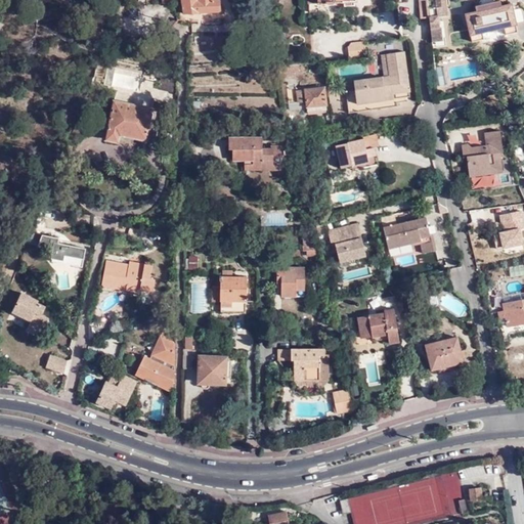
[(182,0),(184,13),(219,12),(219,2),(218,0),(213,0),(212,0),(182,0)]
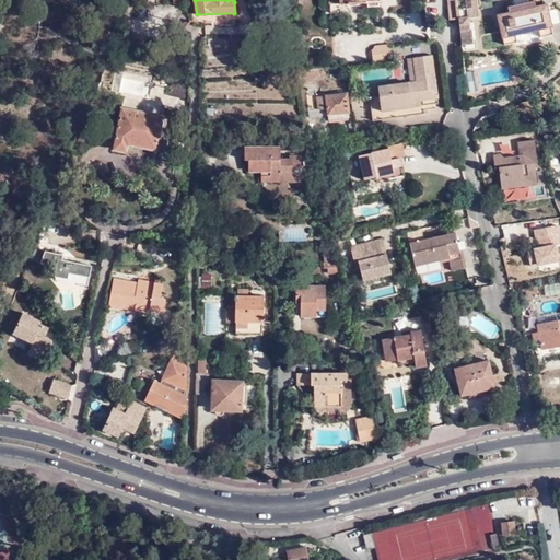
[(446,0),(448,18),(457,18),(455,0),(446,0)]
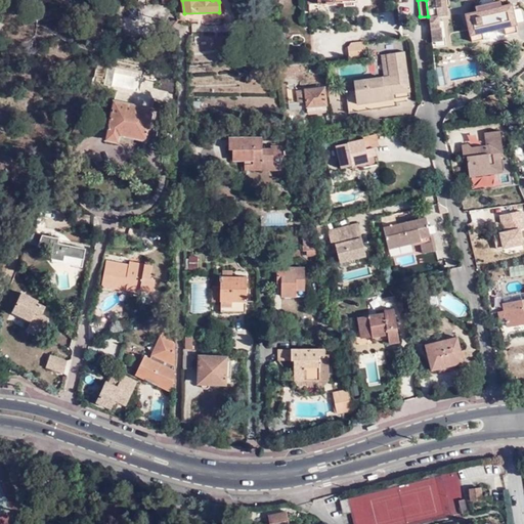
[(437,16),(445,15),(444,7),(446,7),(444,0),(435,0),(436,7),(430,7),(430,17),(431,40),(431,42),(435,41),(435,39),(441,38),(440,29),(438,29),(438,27),(437,16)]
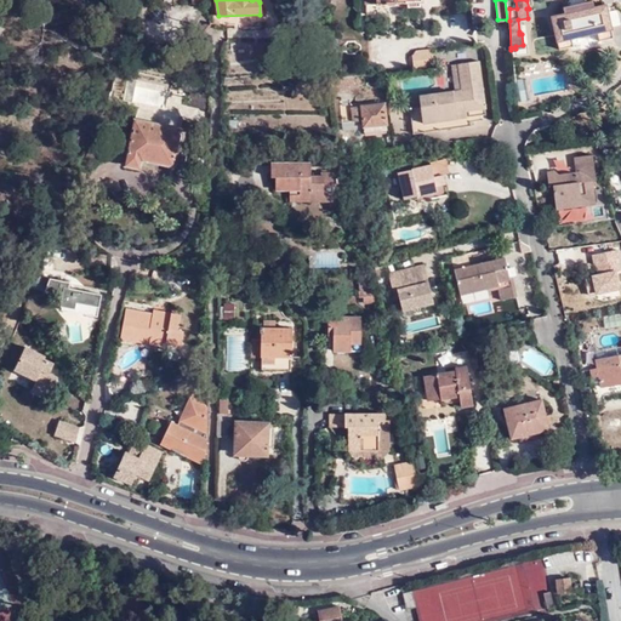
[(552,16),(559,49),(613,38),(611,28),(620,26),(620,16),(620,13),(620,11),(617,10),(614,10),(608,11),(605,5),(593,7),(592,1),(564,7),(565,13),(552,16)]
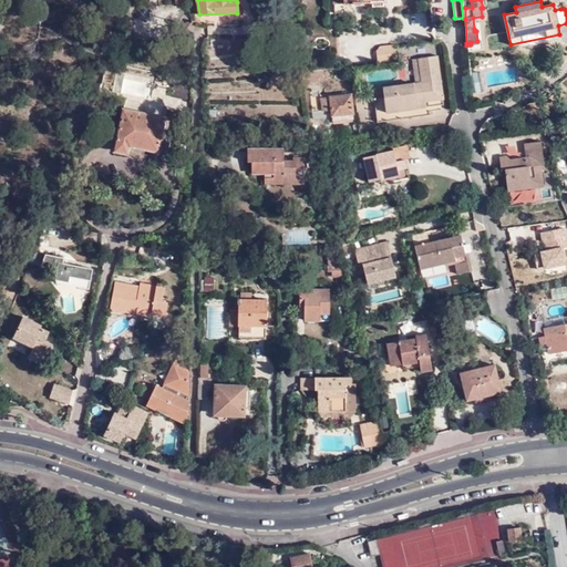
[(397,63),(397,45),(380,47),(378,51),(379,65),(397,63)]
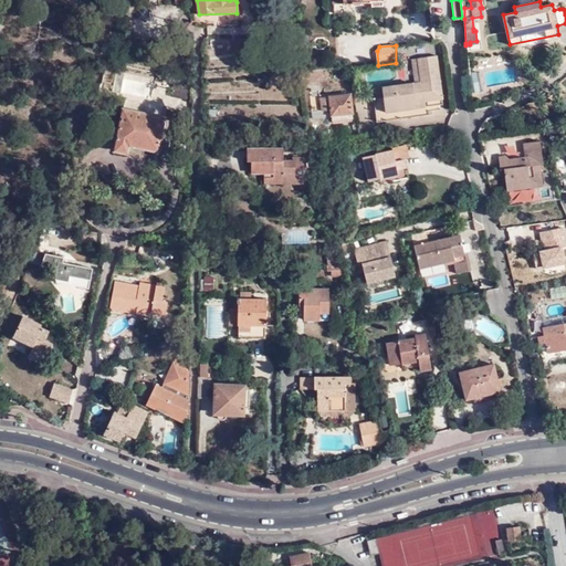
[(415,58),(418,82),(412,82),(383,86),(386,111),(427,105),(439,104),(433,55),(415,58)]
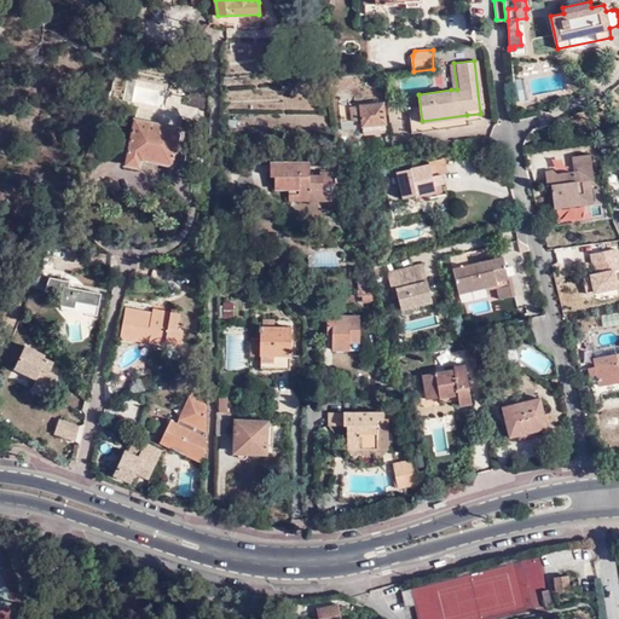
[(166,106),(168,88),(138,86),(136,104),(166,106)]
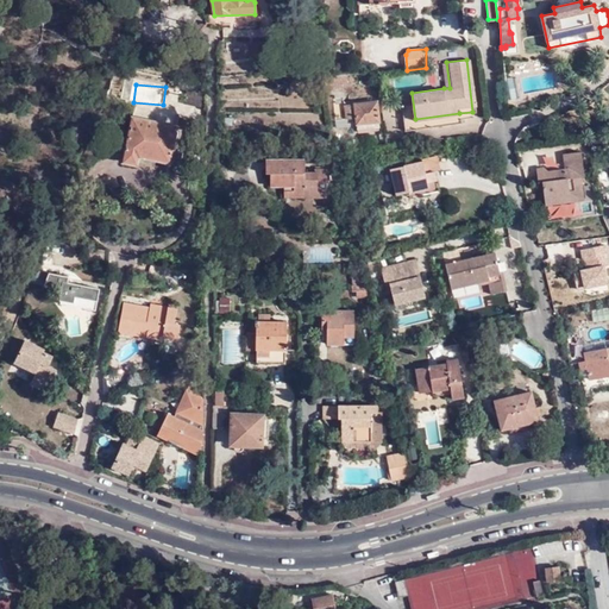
[(175,88),(173,101),(179,102),(180,94),(183,95),(184,88),(175,87),(175,88)]
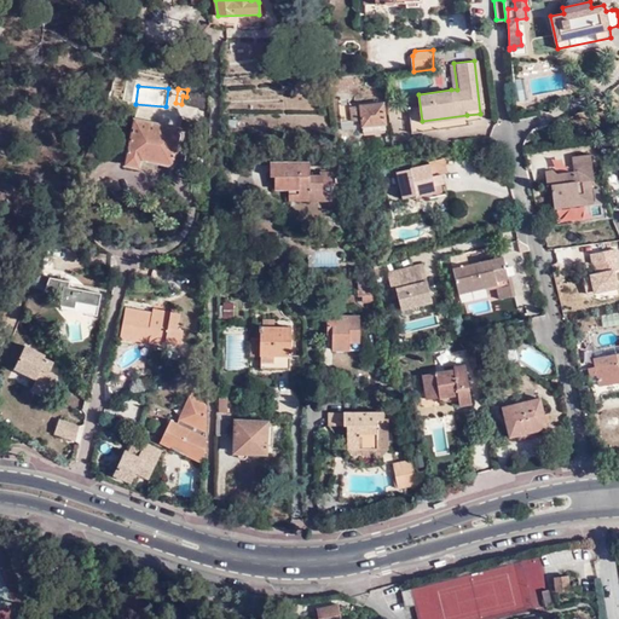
[(186,97),(185,104),(206,109),(207,94),(187,90),(186,97)]
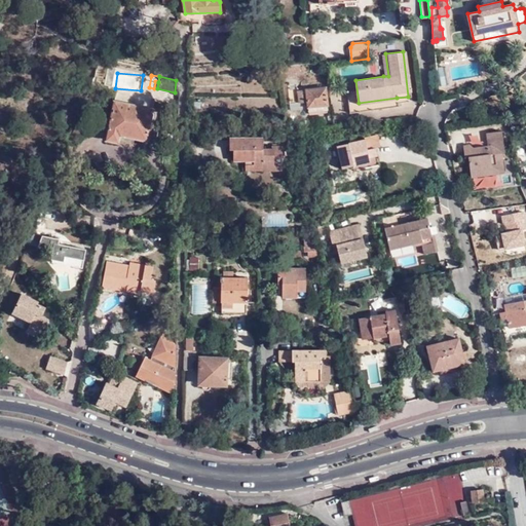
[(326,105),(324,87),(297,89),(297,87),(287,88),(288,103),(298,102),(303,102),(303,105),(306,105),(306,107),(326,105)]
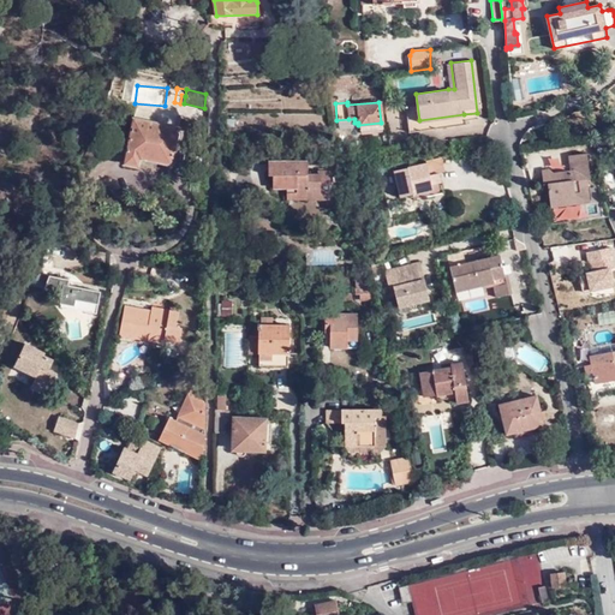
[(419,120),(419,129),(465,124),(464,114),(419,120)]
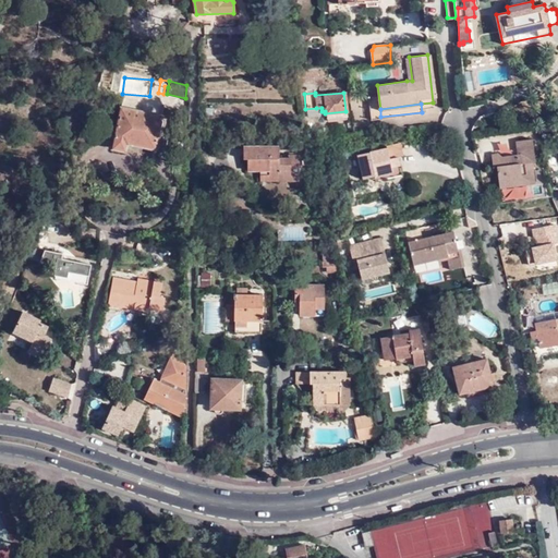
[(124,152),(125,148),(126,143),(143,146),(156,148),(162,116),(120,106),(111,148),(124,152)]
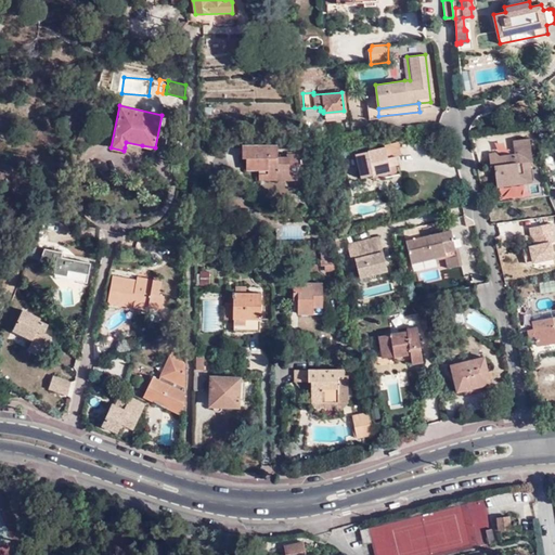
[(494,167),(497,182),(517,179),(518,183),(532,181),(529,162),(533,160),(529,138),(514,141),(516,151),(519,151),(519,155),(500,158),(494,154),(488,156),(489,167),(494,167)]
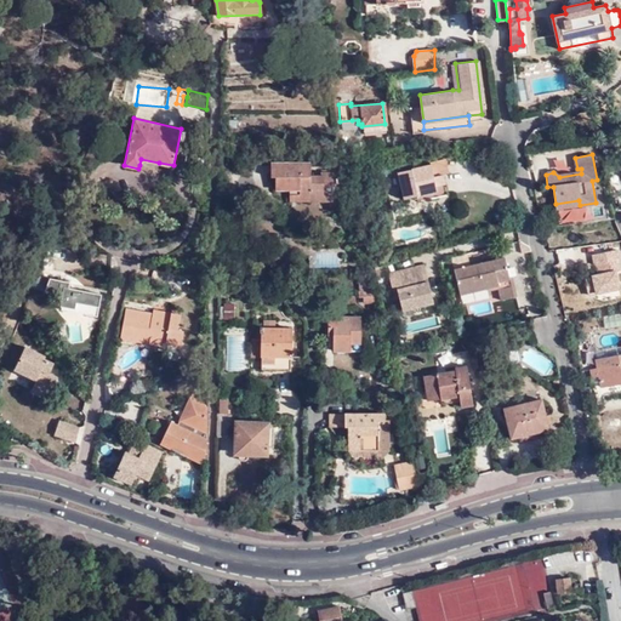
[(141,159),(140,165),(158,169),(159,163),(141,159)]
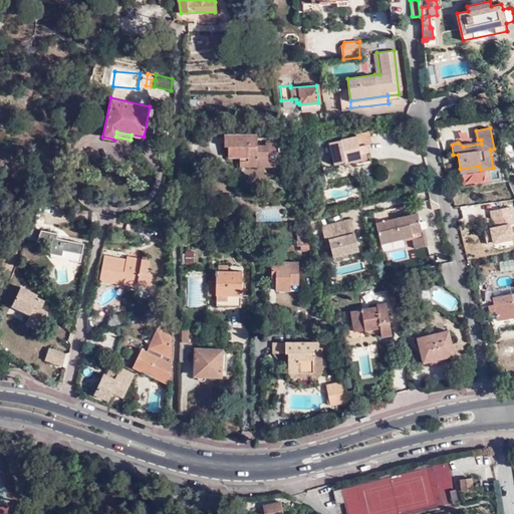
[(356,134),(356,137),(358,146),(366,145),(371,144),(368,132),(356,134)]
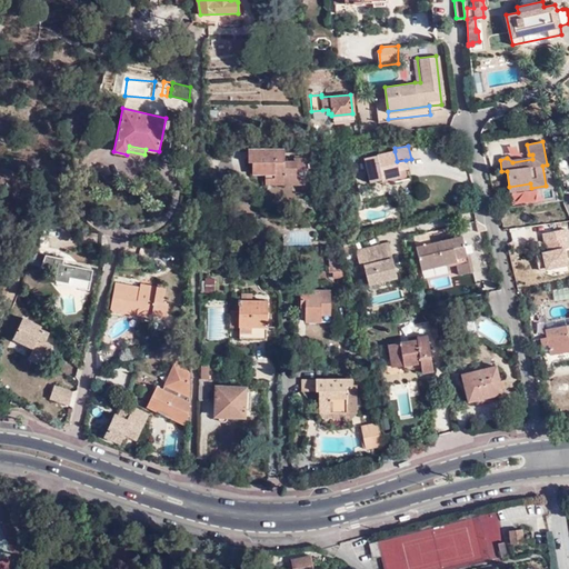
[(265,183),(307,183),(307,167),(309,167),(309,157),(293,156),(293,159),(283,159),(283,147),(248,148),(248,161),(251,161),(251,172),(273,172),(273,176),(265,176),(265,183)]
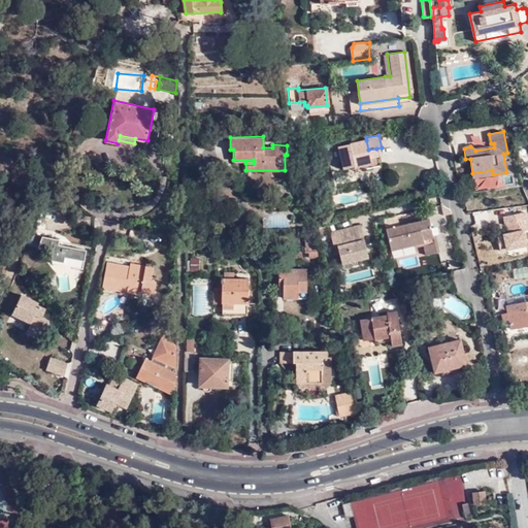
[(368,150),(366,140),(338,146),(344,169),(354,166),(361,165),(363,170),(381,165),(376,149),(368,150)]
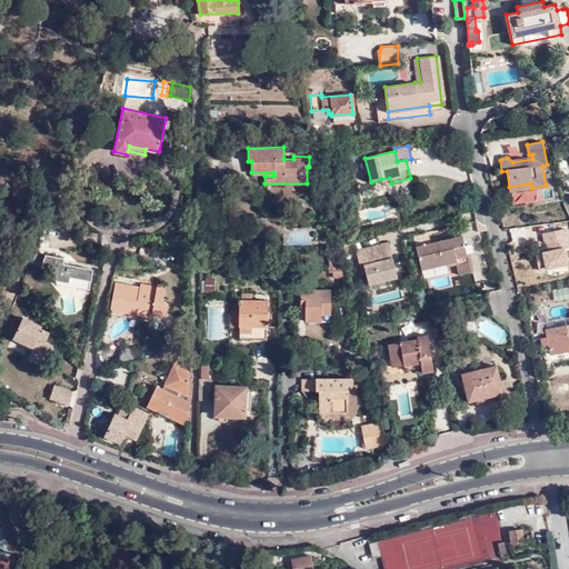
[(430,245),(427,235),(416,237),(416,239),(418,248),(430,245)]
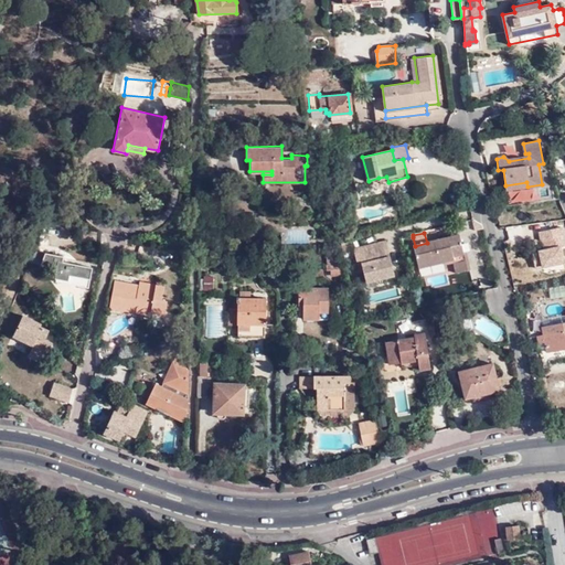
[(461,234),(427,243),(415,246),(420,269),(456,260),(459,274),(473,270),(468,253),(466,253),(461,234)]
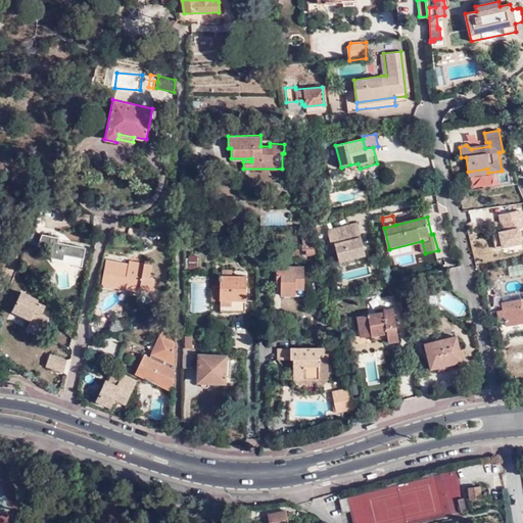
[(353,240),(362,238),(359,224),(349,226),(353,240)]
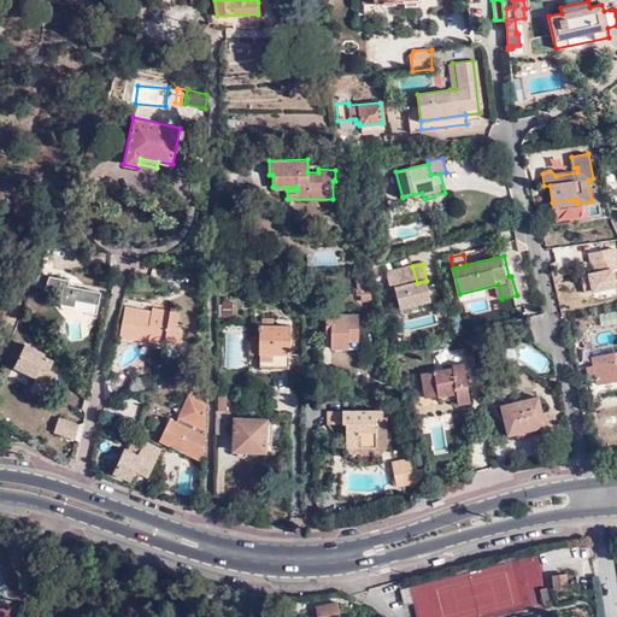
[(388,272),(391,286),(395,286),(399,298),(401,309),(433,301),(427,281),(417,283),(412,266),(388,272)]
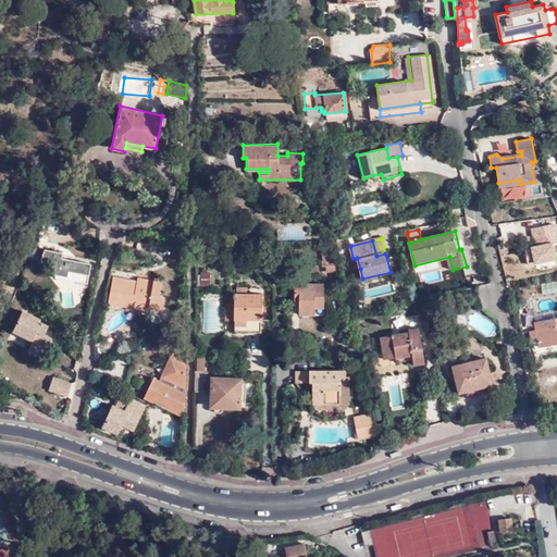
[(341,251),(343,262),(350,260),(348,249),(341,251)]
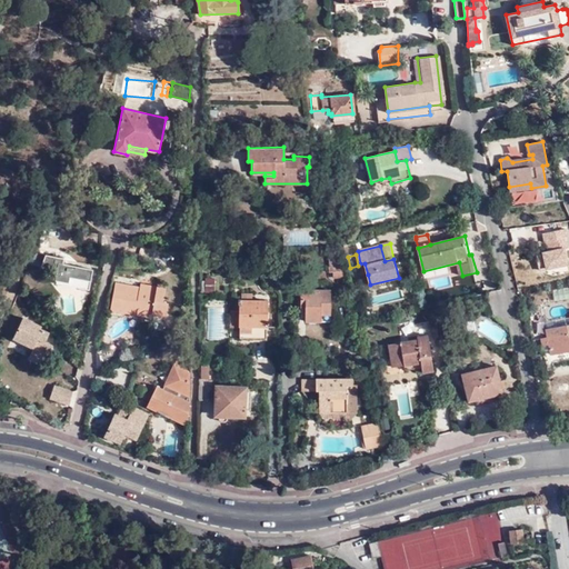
[(56,281),(58,281),(68,283),(68,287),(90,291),(95,270),(60,263),(56,281)]
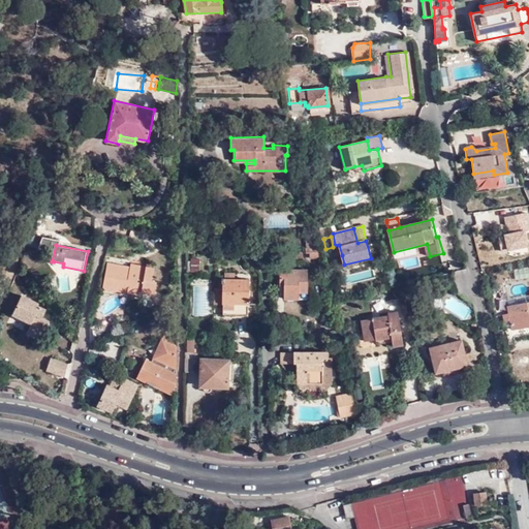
[(319,256),(319,245),(311,246),(306,247),(306,252),(310,252),(310,256),(319,256)]
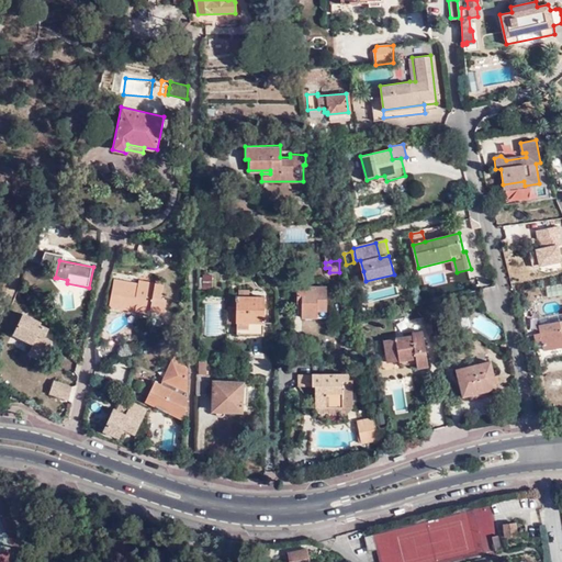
[(201,273),(201,289),(213,289),(213,273),(201,273)]
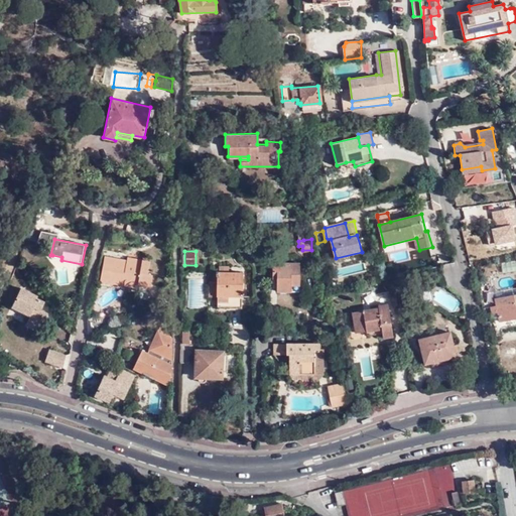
[(129,283),(128,286),(138,288),(139,285),(151,287),(153,275),(148,274),(151,262),(128,258),(127,261),(106,257),(101,281),(123,285),(124,282),(129,283)]
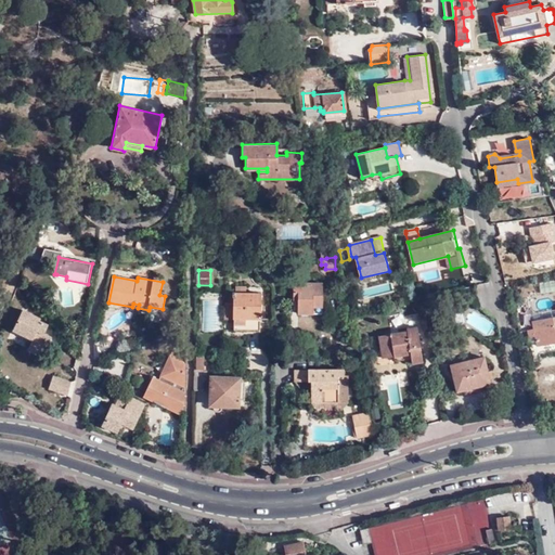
[(298,313),(312,313),(312,306),(322,306),(322,283),(294,283),(294,298),(298,298),(298,313)]
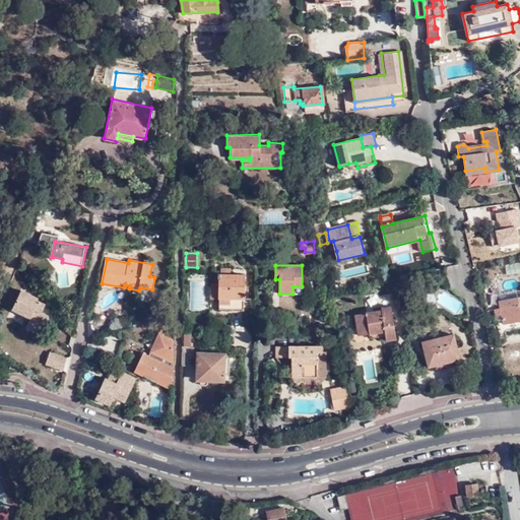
[(245,274),(231,273),(219,273),(219,283),(219,300),(219,308),(244,308),(245,274)]
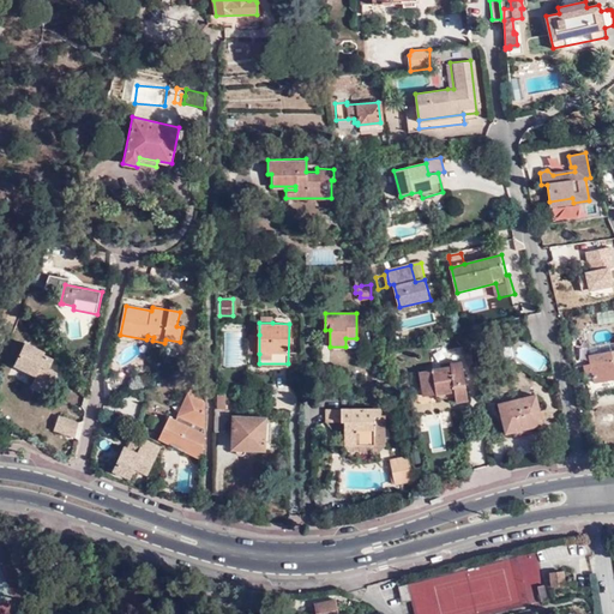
[(250,353),(259,354),(259,335),(250,335),(250,353)]
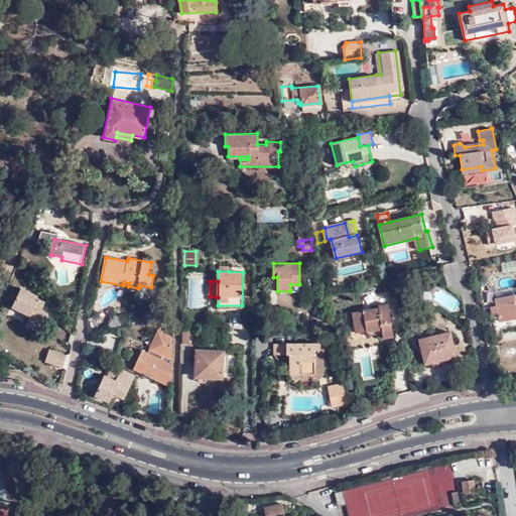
[(515,293),(515,286),(500,289),(500,288),(493,289),(495,298),(515,293)]
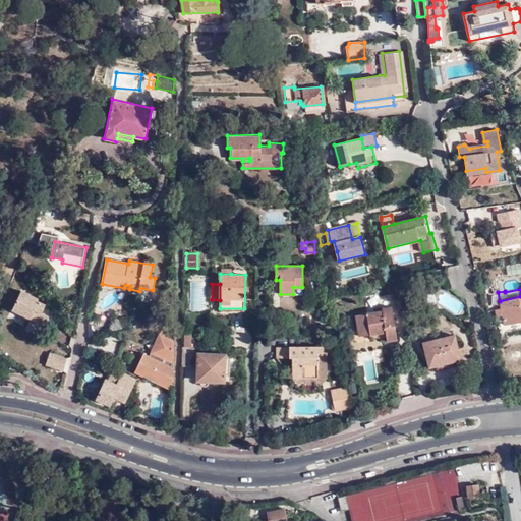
[(38,301),(39,298),(21,290),(12,310),(32,320),(35,310),(42,313),(45,305),(38,301)]
